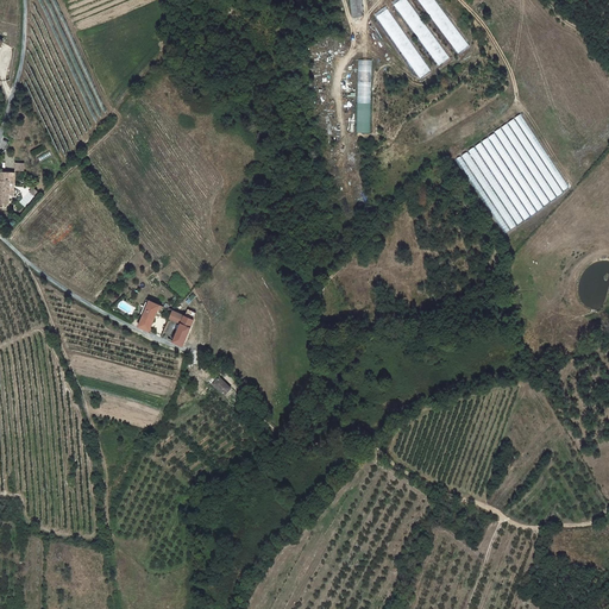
[(350,0),(352,18),(359,17),(359,12),(362,12),(362,4),(360,0),(350,0)]
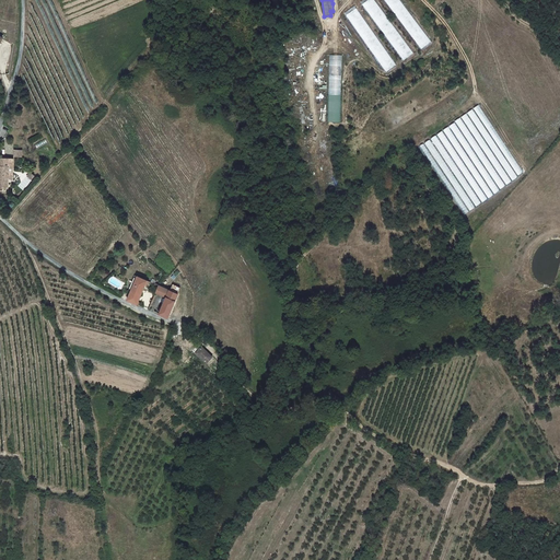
[(374,0),(368,0),(362,4),(403,61),(413,54),(374,0)]
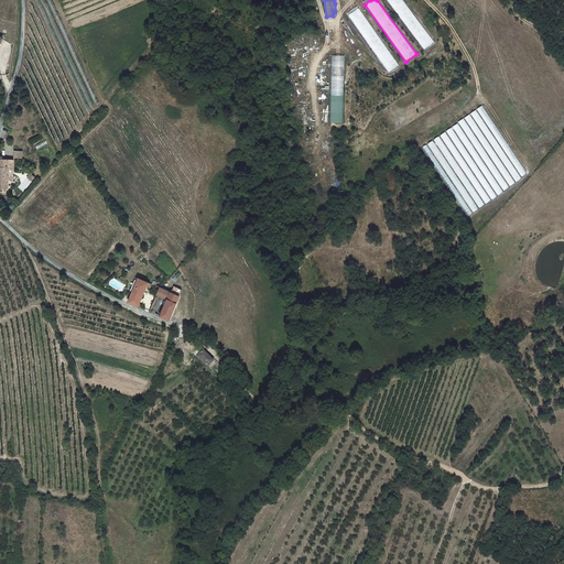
[(402,0),(386,0),(424,50),(435,42),(402,0)]
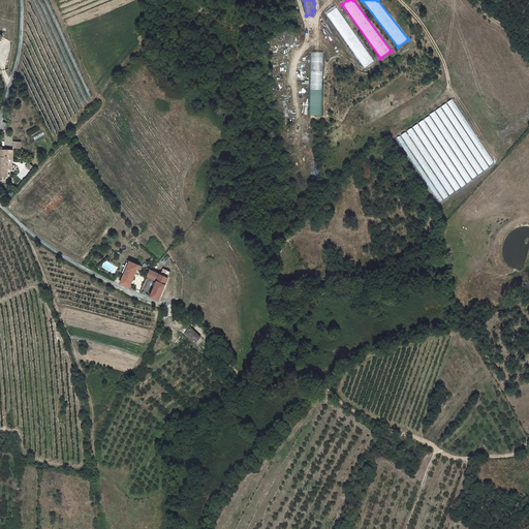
[(337,7),(327,14),(365,68),(375,61),(337,7)]
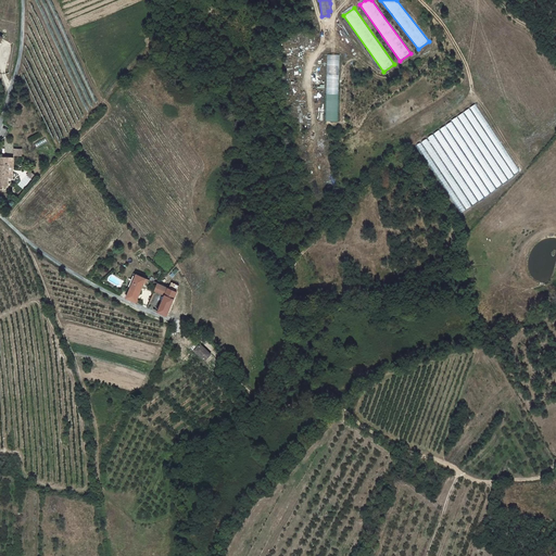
[(333,54),(327,54),(326,121),(339,121),(340,55),(333,54)]
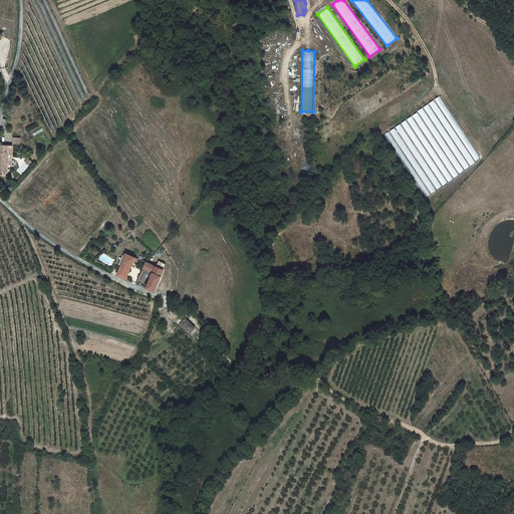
[(440,96),(434,100),(475,162),(480,158),(440,96)]
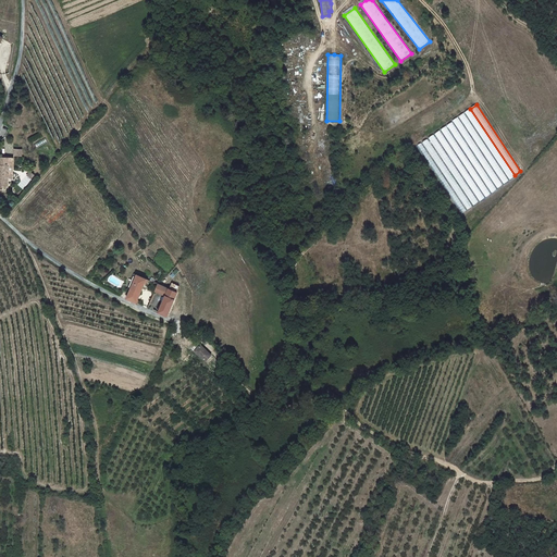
[(470,109),(465,113),(509,181),(515,177),(470,109)]
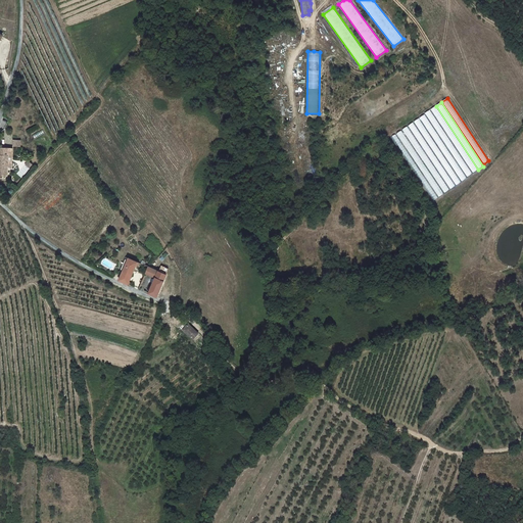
[(435,106),(430,109),(473,174),(478,170),(435,106)]
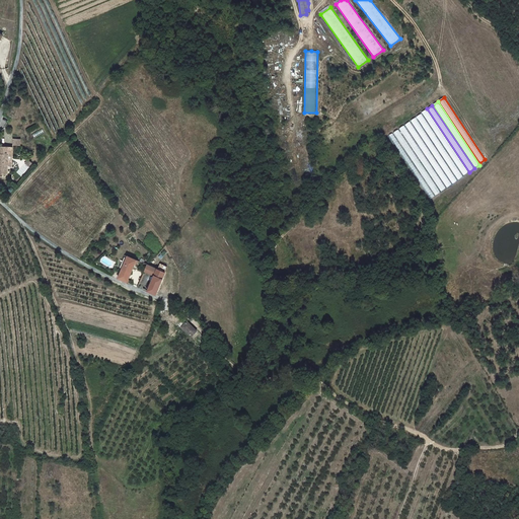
[(427,109),(422,113),(463,175),(469,172),(427,109)]
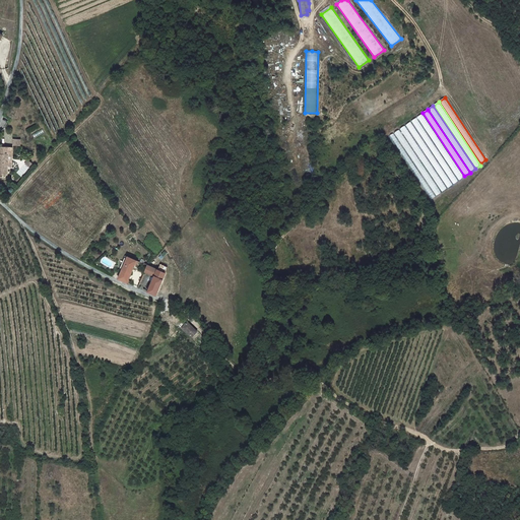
[(423,114),(417,117),(459,181),(464,177),(423,114)]
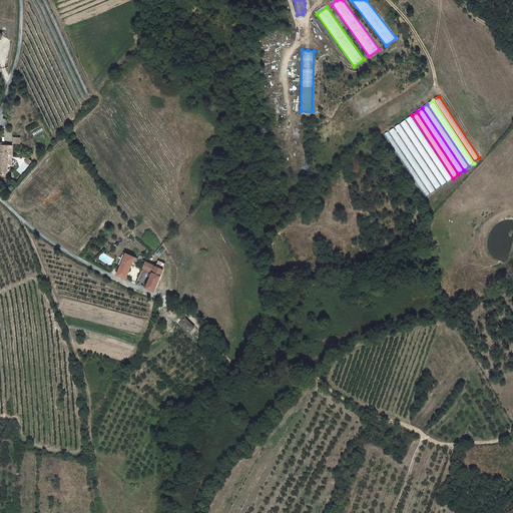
[(411,116),(406,119),(447,182),(452,178),(411,116)]
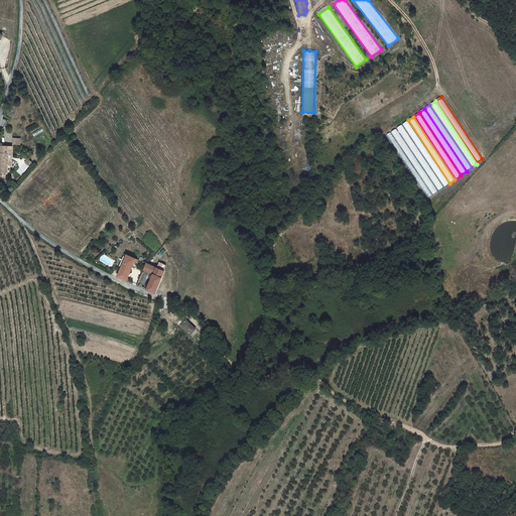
[(407,121),(402,124),(444,186),(449,183),(407,121)]
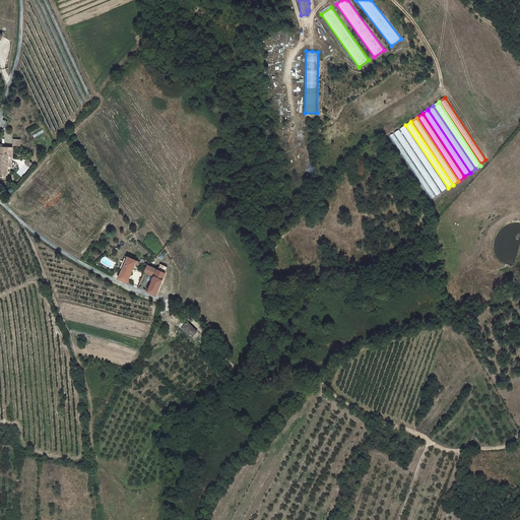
[(405,125),(400,129),(442,192),(447,189),(405,125)]
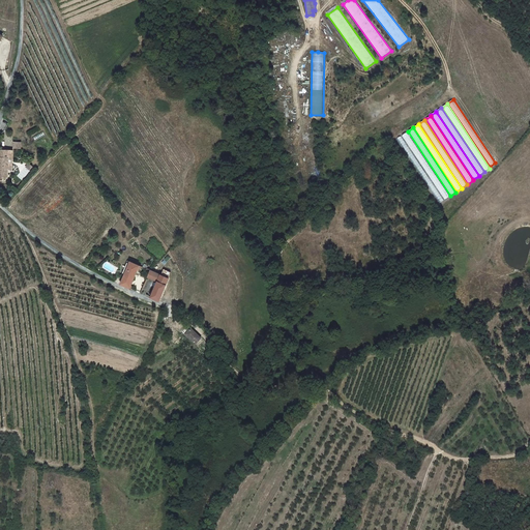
[(32,137),(34,141),(46,136),(42,131),(32,137)]
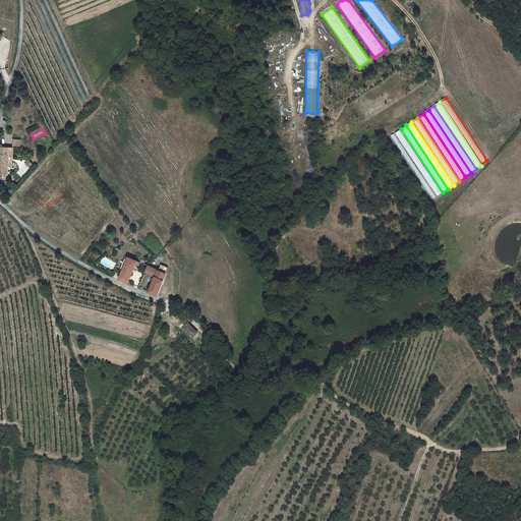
[(400,130),(395,133),(437,196),(442,193),(400,130)]
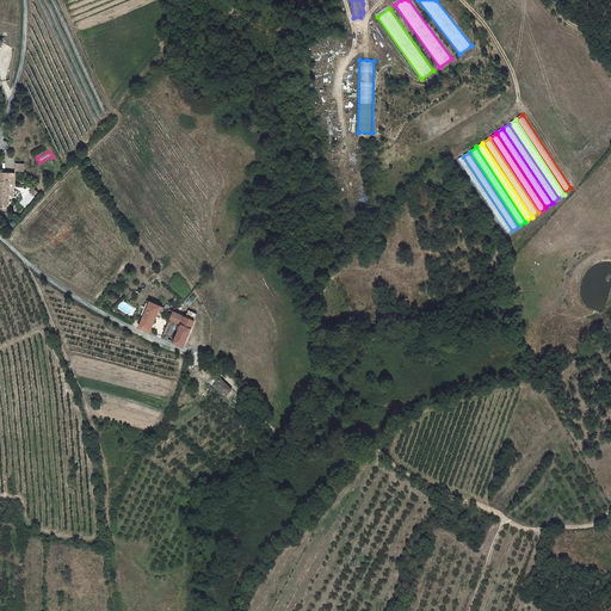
[(462,156),(456,160),(506,235),(512,230),(462,156)]
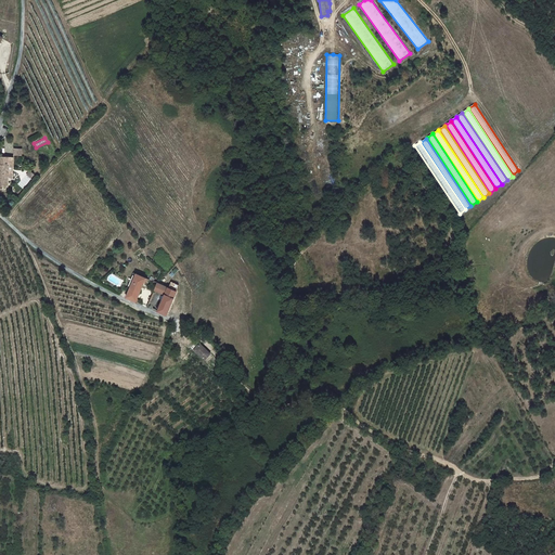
[(134,274),(125,298),(137,302),(138,300),(136,299),(143,282),(145,283),(146,279),(134,274)]
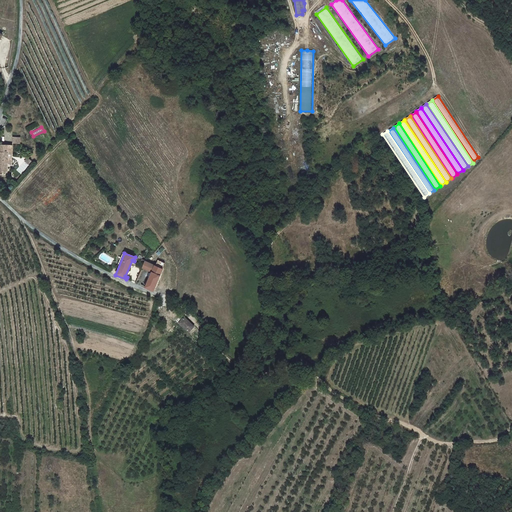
[(154,265),(144,261),(141,267),(151,272),(151,271),(154,265)]
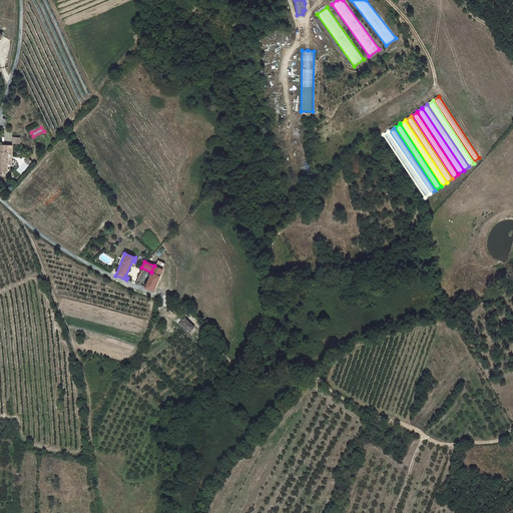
[(161,269),(154,266),(151,272),(151,273),(148,279),(147,282),(145,288),(154,291),(161,269)]
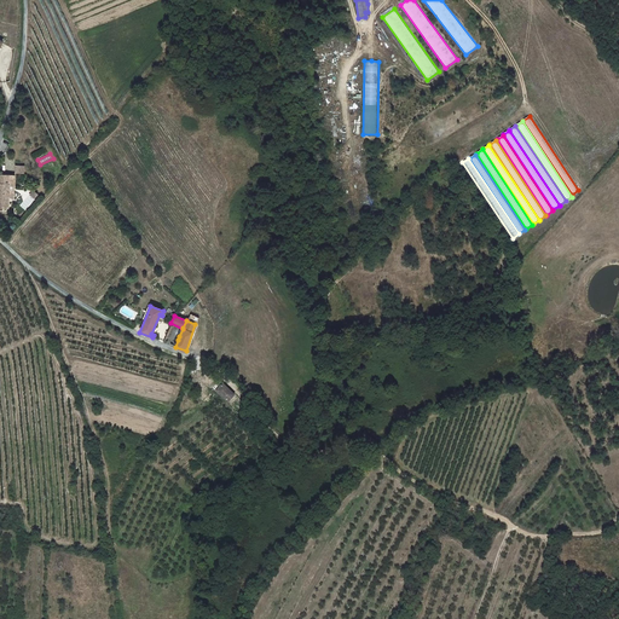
[(223,386),(218,393),(229,404),(232,400),(235,397),(223,386)]
